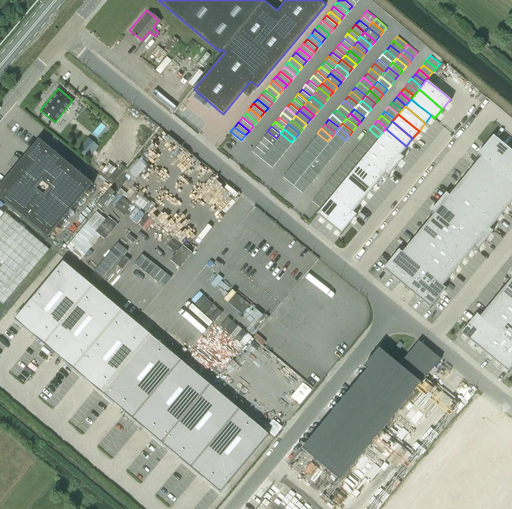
[(369,129),(365,134),(375,142),(378,137),(369,129)]
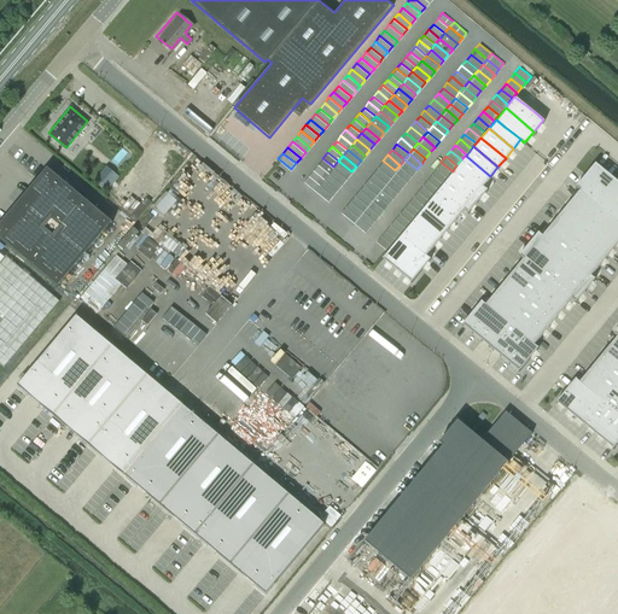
[(466,156),(459,165),(483,185),(490,176),(466,156)]
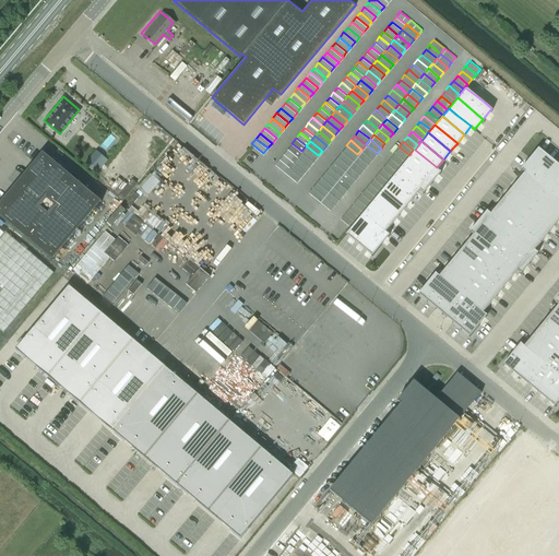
[(292,143),(287,148),(298,156),(301,151),(292,143)]
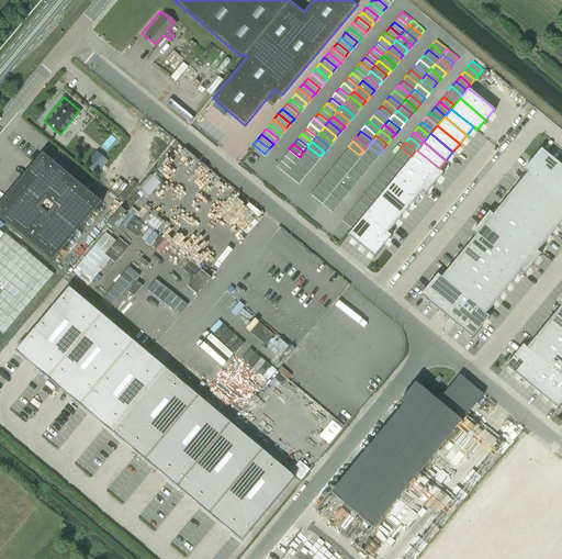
[(368,145),(363,151),(374,159),(379,154),(368,145)]
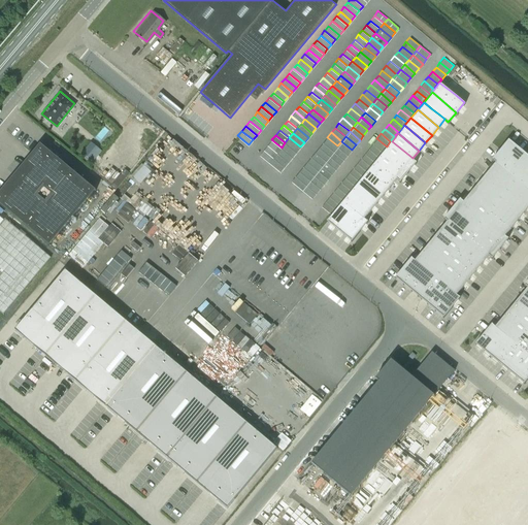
[(289,137),(285,142),(296,152),(300,146),(289,137)]
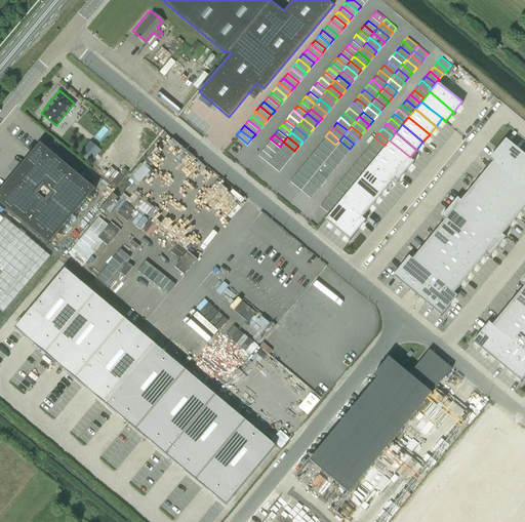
[(325,136),(321,142),(331,150),(335,145),(325,136)]
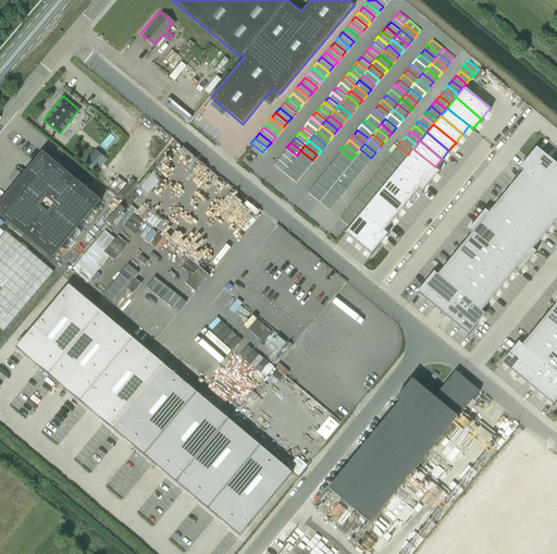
[(397,146),(394,151),(404,159),(408,155),(397,146)]
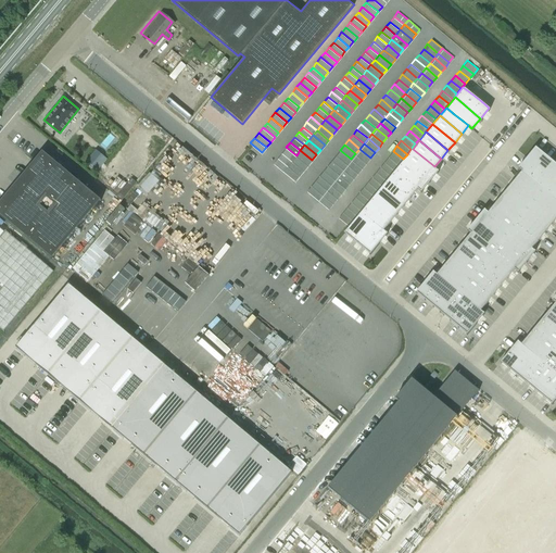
[(535,146),(527,156),(535,163),(544,153),(535,146)]
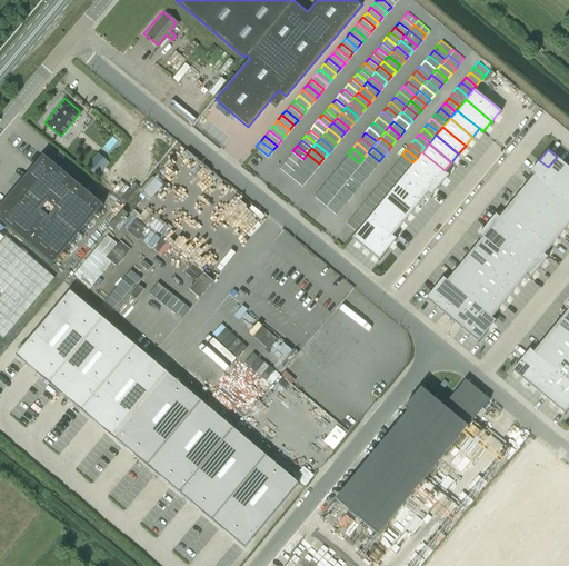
[(292,150),(288,156),(299,164),(303,159),(292,150)]
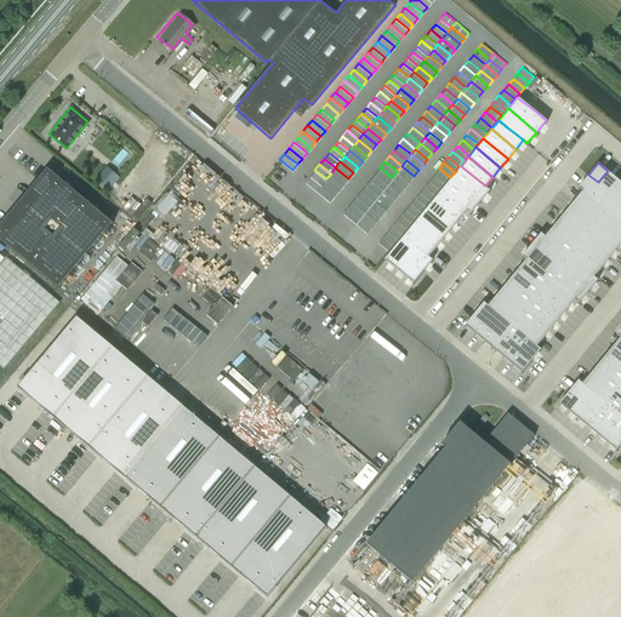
[(402,166),(397,171),(409,181),(414,176),(402,166)]
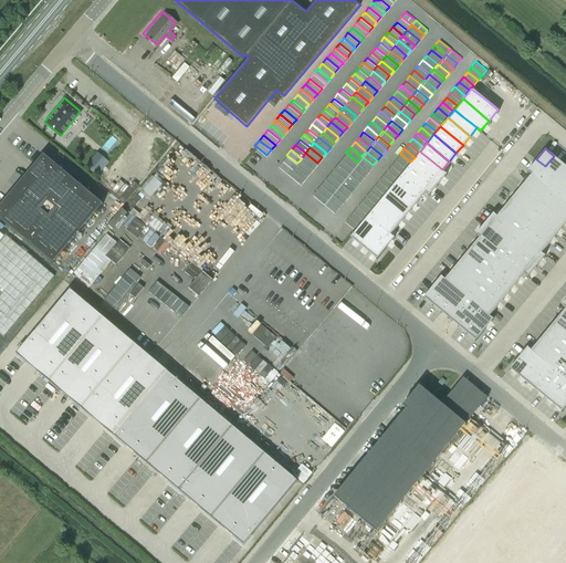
[(420,152),(411,162),(437,184),(446,173),(442,169),(420,152)]
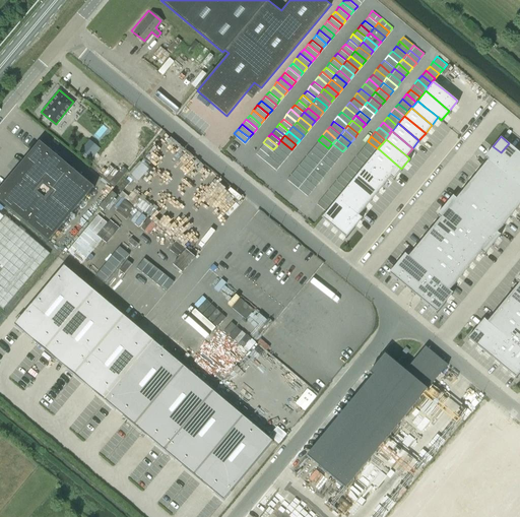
[(0,197),(0,199),(50,241),(94,186),(93,185),(89,190),(67,171),(71,166),(40,140),(25,157),(33,164),(2,200),(0,197)]
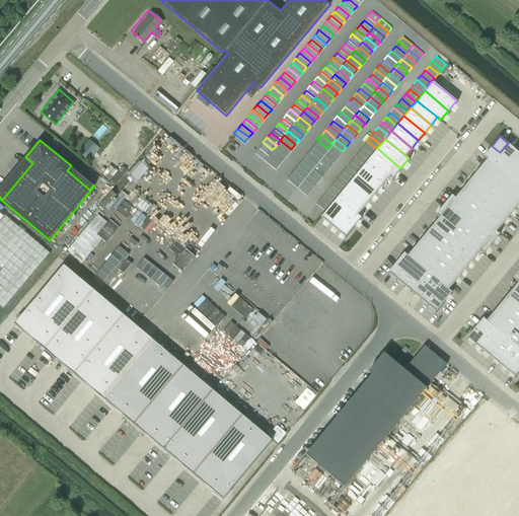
[(280,140),(277,145),(287,154),(291,149),(280,140)]
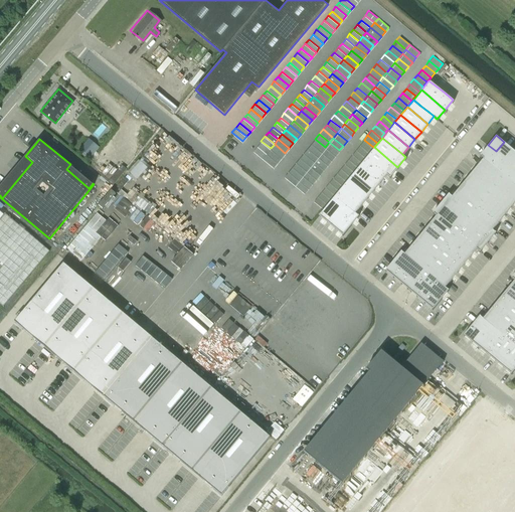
[(315,139),(311,143),(321,151),(325,147),(315,139)]
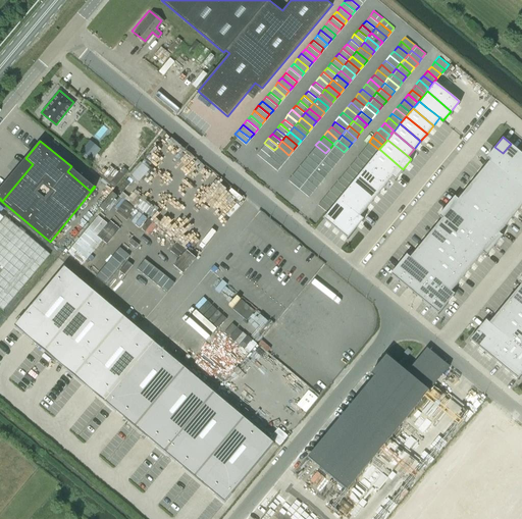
[(369,142),(365,146),(374,154),(378,149),(369,142)]
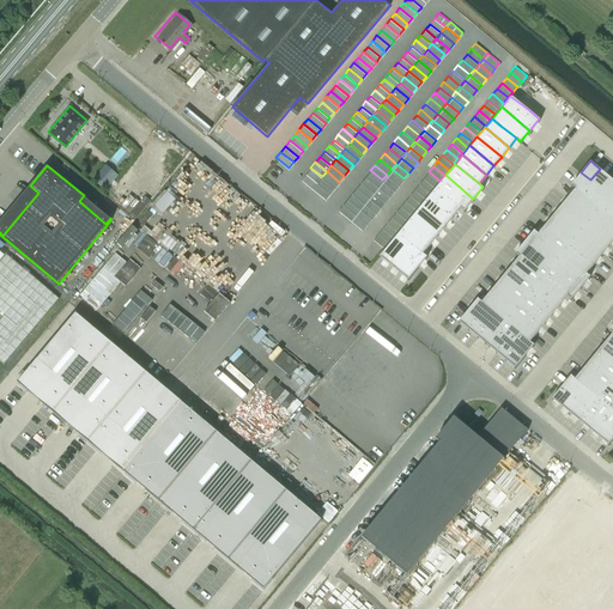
[(310,168),(307,174),(317,182),(322,176),(310,168)]
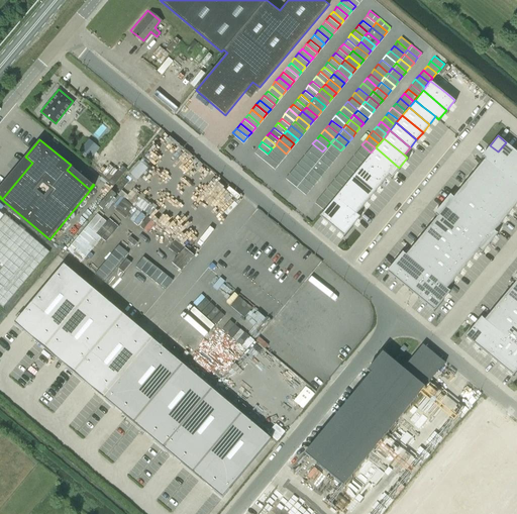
[(330,142),(326,147),(336,156),(340,150),(330,142)]
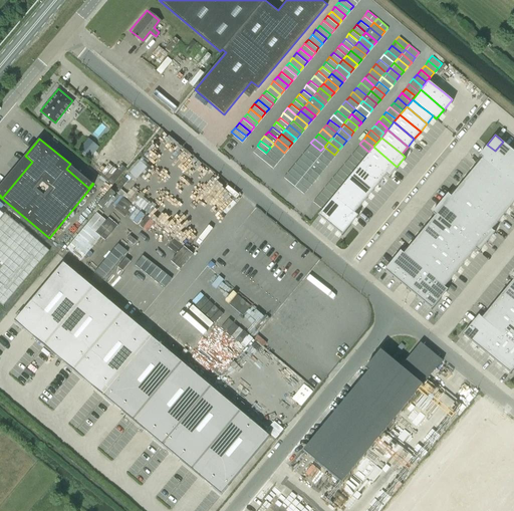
[(495,151),(487,161),(495,167),(511,148),(503,142),(495,151)]
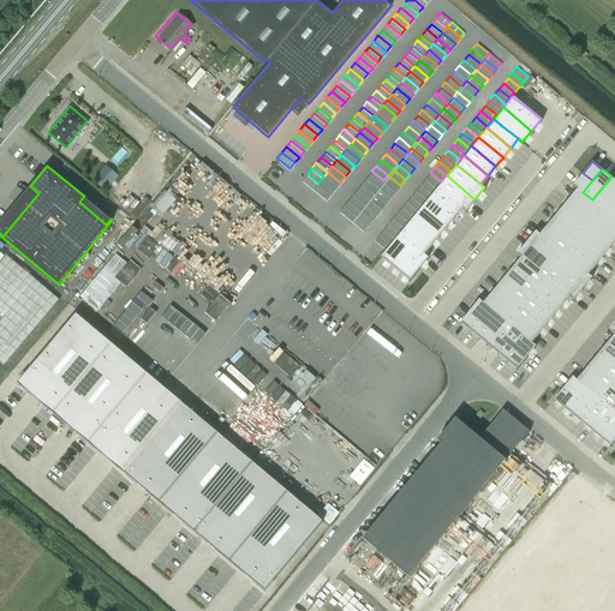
[(371,171),(368,177),(380,186),(383,180),(371,171)]
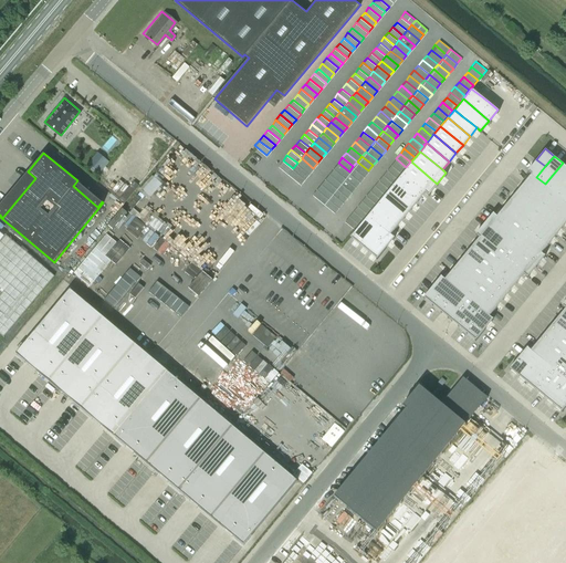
[(302,158),(297,163),(310,173),(313,168),(302,158)]
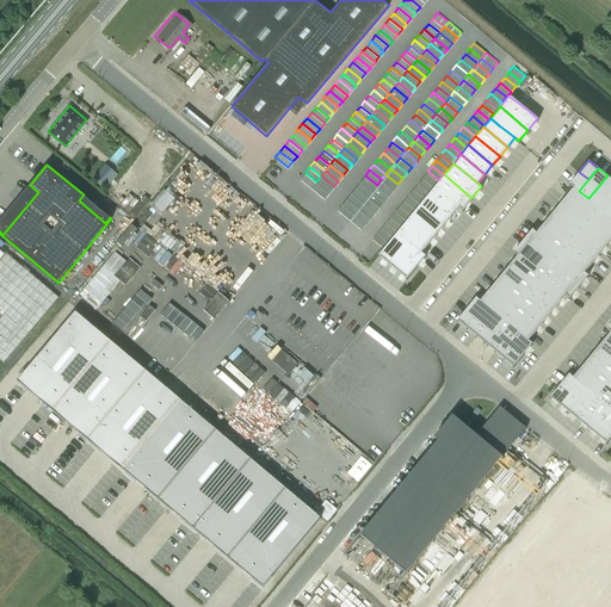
[(427,171),(423,177),(433,185),(438,180),(427,171)]
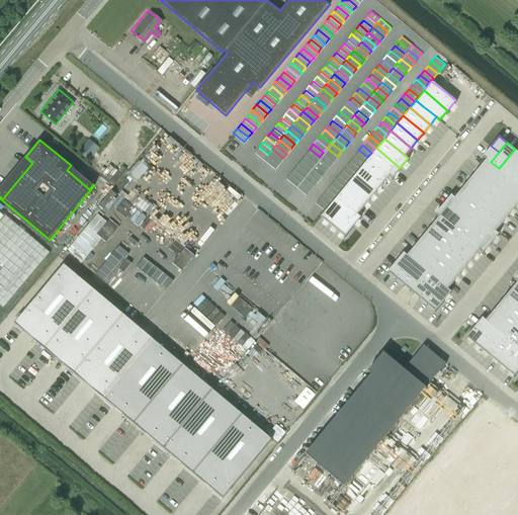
[(491,146),(483,155),(487,158),(491,162),(499,152),(491,146)]
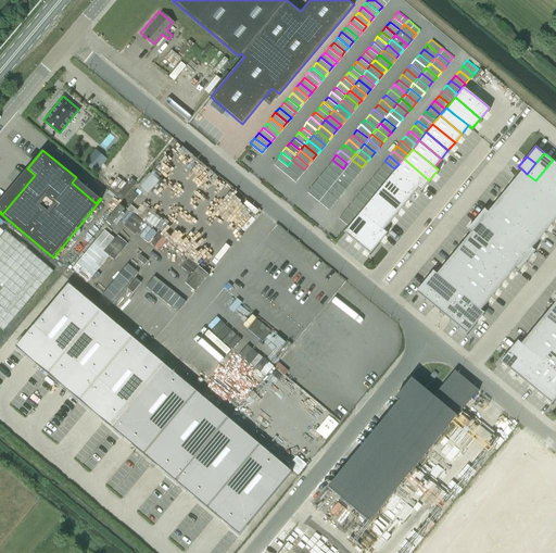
[(278,158),(274,162),(283,171),(288,165),(278,158)]
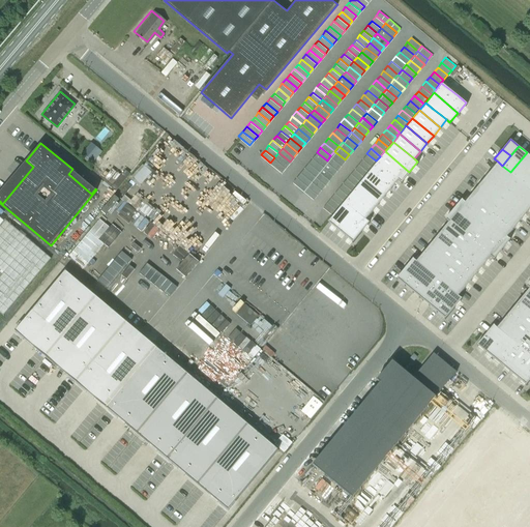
[(334,151),(330,155),(341,165),(345,159),(334,151)]
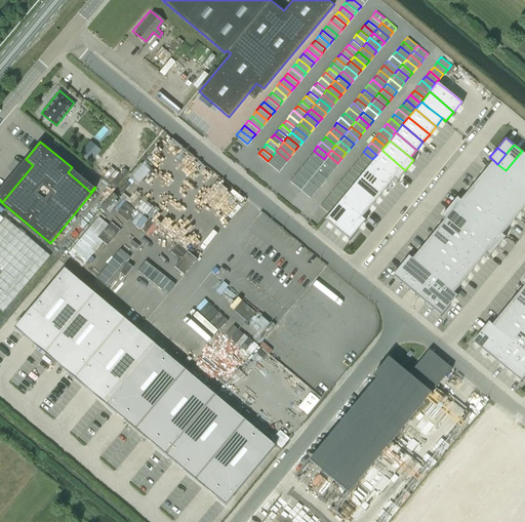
[(381,150),(373,160),(394,177),(397,179),(405,170),(381,150)]
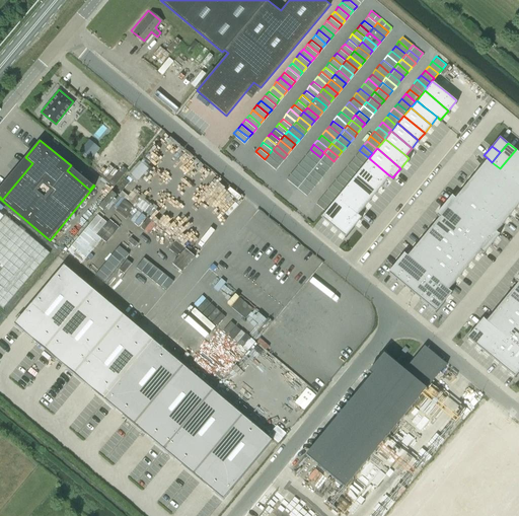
[(273,149),(269,154),(280,163),(284,158),(273,149)]
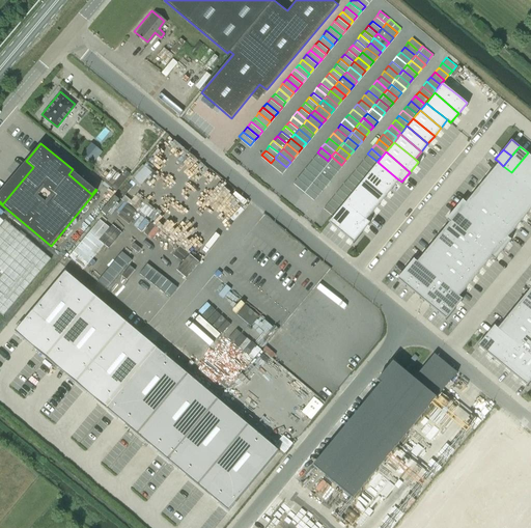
[(317,153),(313,157),(324,166),(328,161),(317,153)]
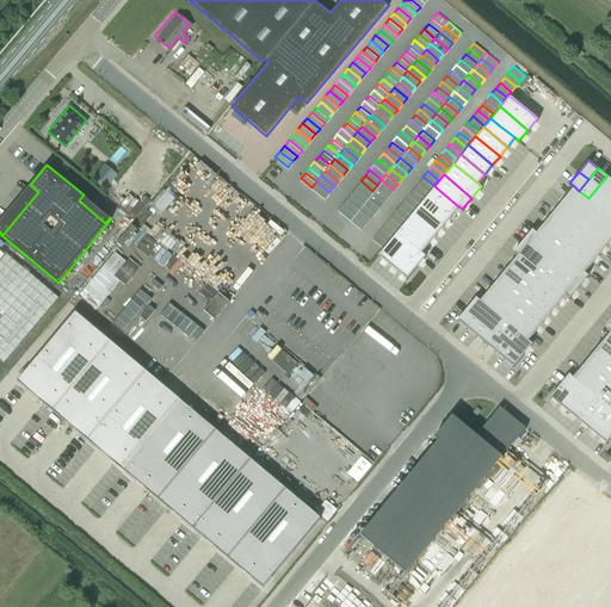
[(610,179),(608,175),(588,198),(598,206),(610,189),(610,179)]
